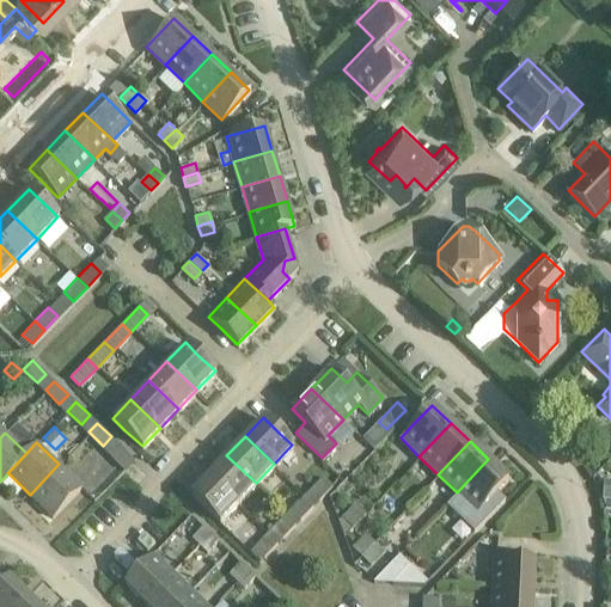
[(237,502),(256,483),(226,455),(208,474),(237,502)]
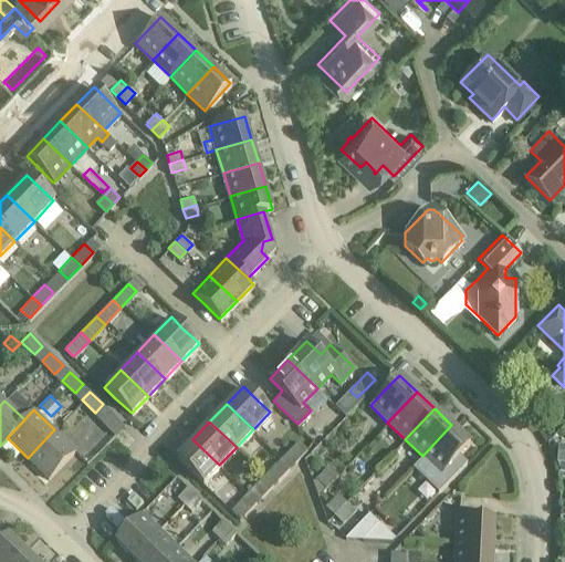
[(451,425),(422,456),(411,467),(437,491),(467,461),(458,454),(469,441),(451,425)]
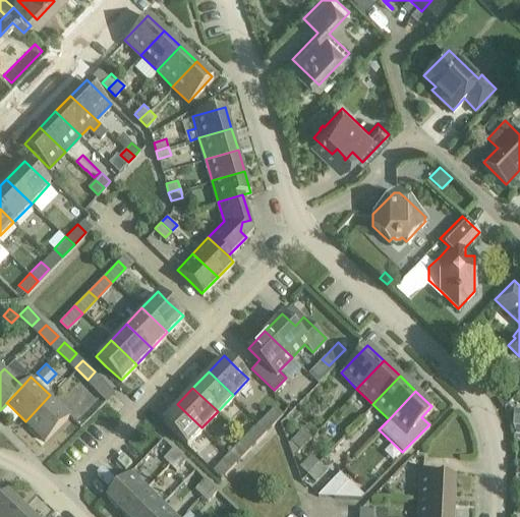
[(50,395),(25,421),(44,439),(68,413),(50,395)]
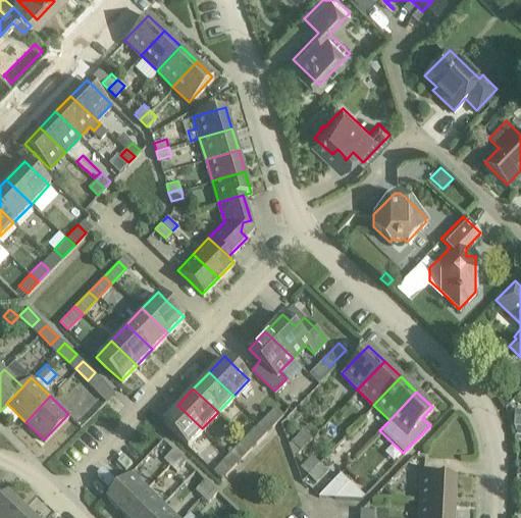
[(202,428),(177,405),(162,420),(187,445),(202,428)]
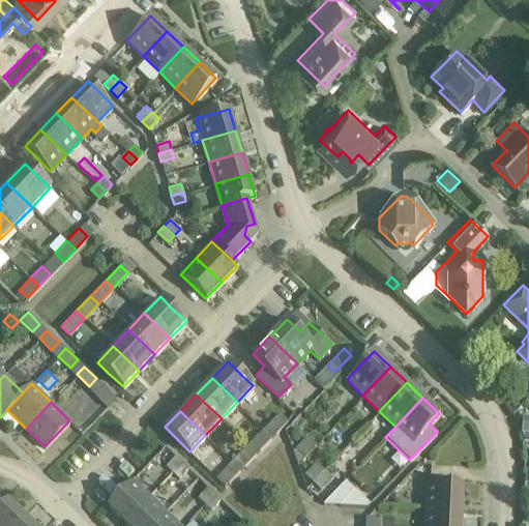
[(278,412),(263,427),(271,435),(287,419),(278,412)]
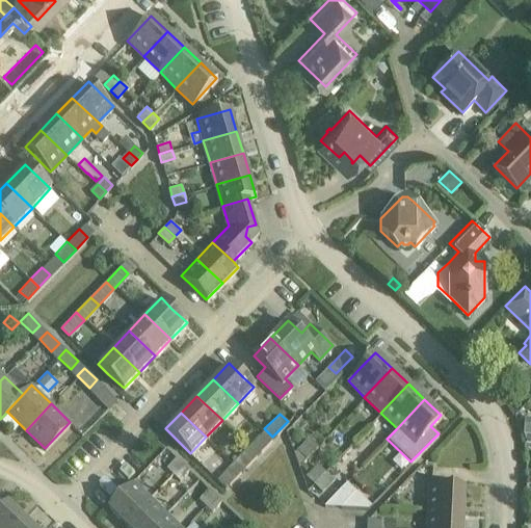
[(272,437),(264,428),(248,445),(257,453),(272,437)]
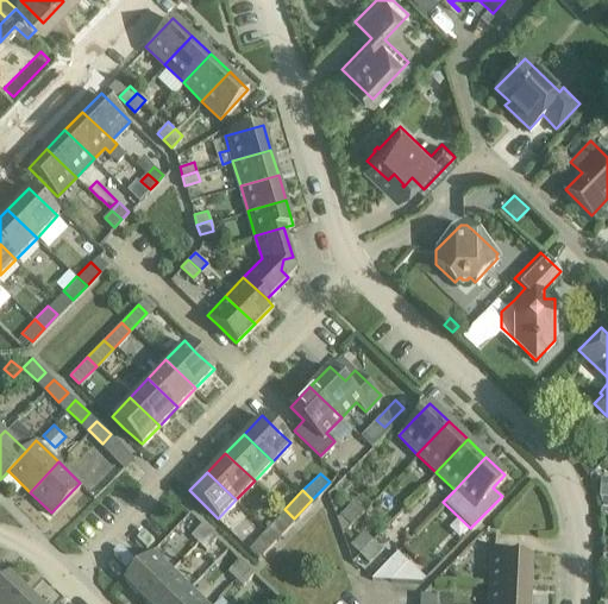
[(340,514),(337,517),(337,518),(342,532),(350,523),(351,524),(364,510),(353,498),(339,513),(340,514)]
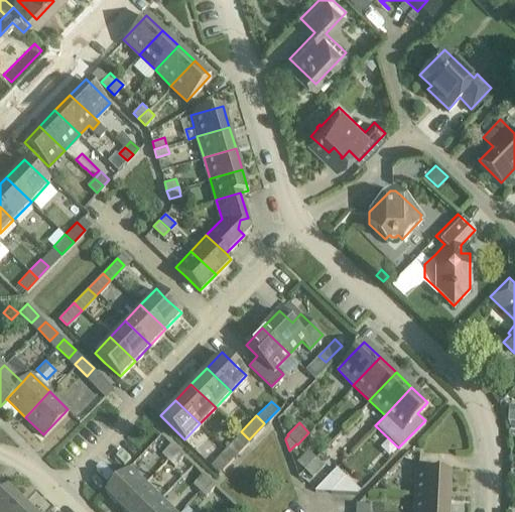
[(241,431),(226,448),(234,456),(249,439),(241,431)]
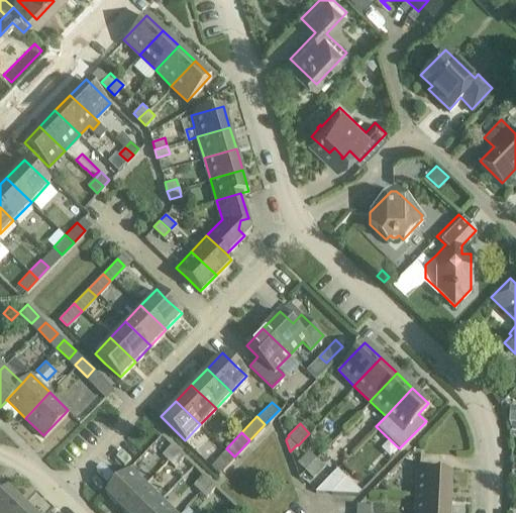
[(163,452),(169,458),(177,449),(172,443),(163,452)]
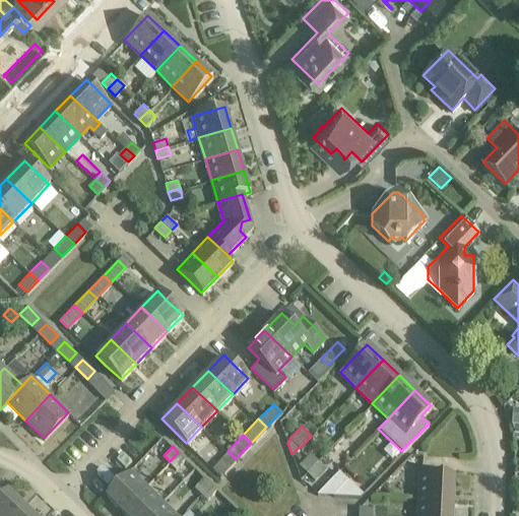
[(215,463),(223,470),(236,459),(228,451),(215,463)]
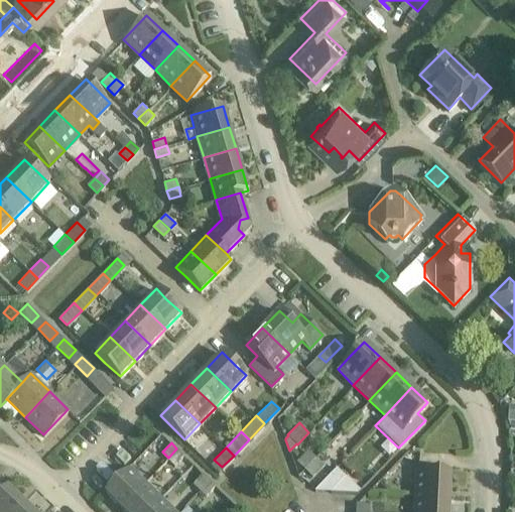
[(182,455),(176,449),(168,458),(174,463),(182,455)]
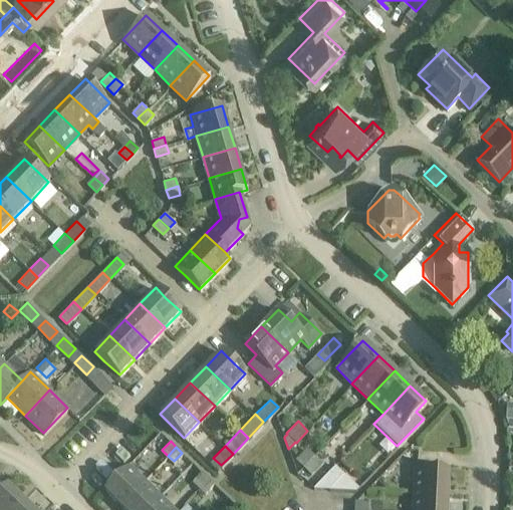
[(302,467),(314,455),(305,447),(294,459),(302,467)]
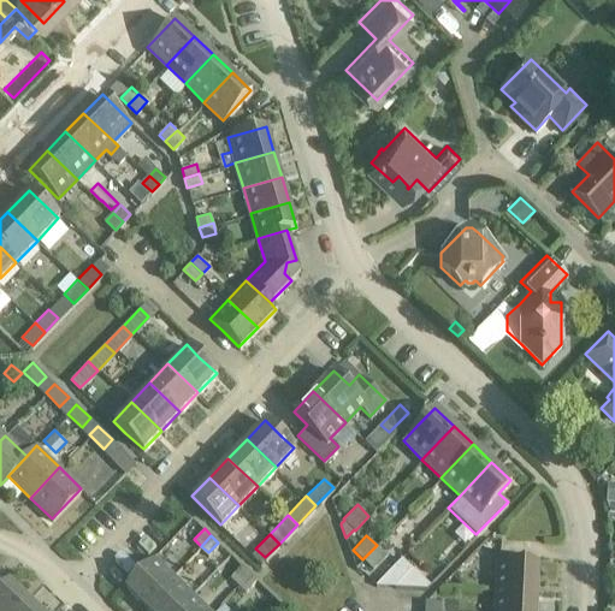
[(377,545),(362,559),(373,568),(386,553),(377,545)]
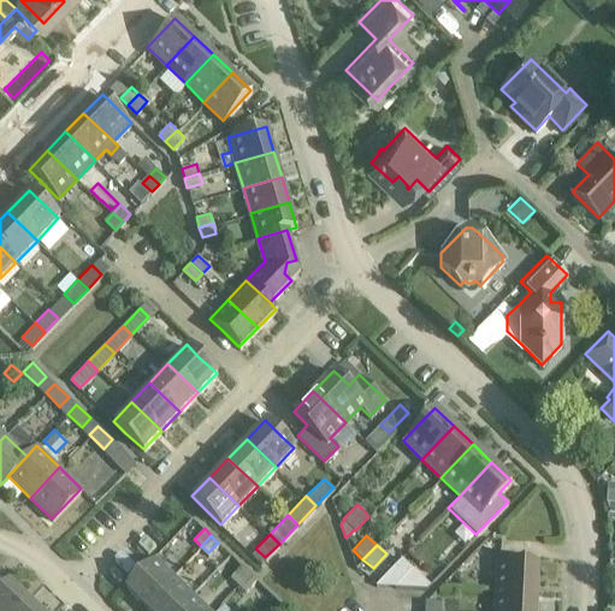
[(219,551),(212,559),(218,564),(225,557),(219,551)]
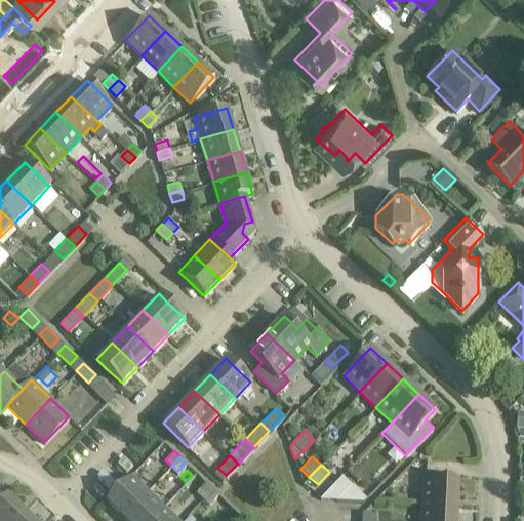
[(421,478),(420,501),(456,503),(457,480),(446,479),(447,471),(434,470),(434,479),(421,478)]
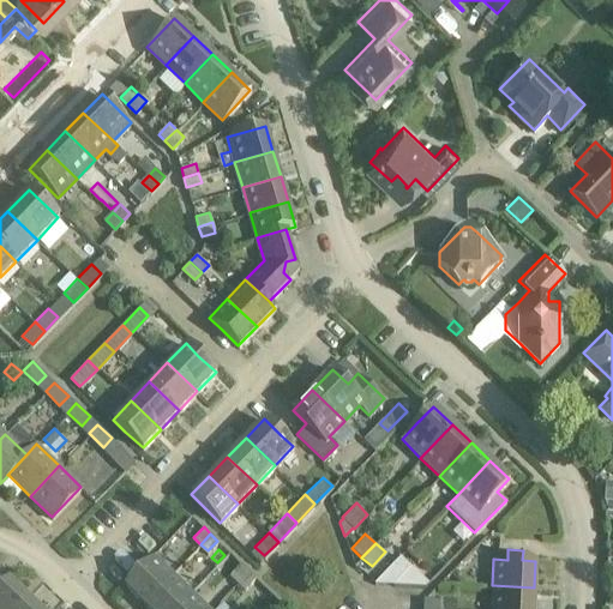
[(152,555),(125,584),(143,602),(172,573),(152,555)]
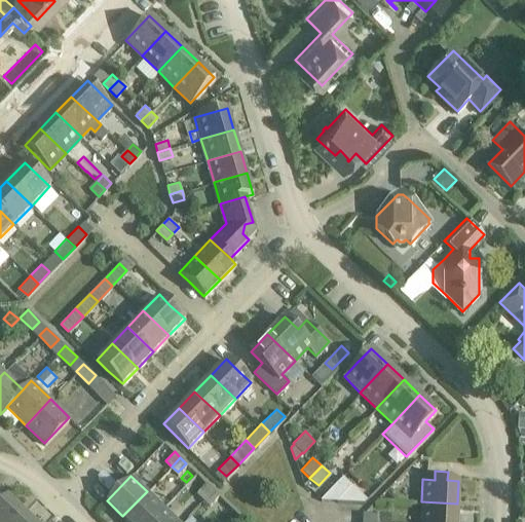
[(197,491),(203,497),(212,488),(205,482),(197,491)]
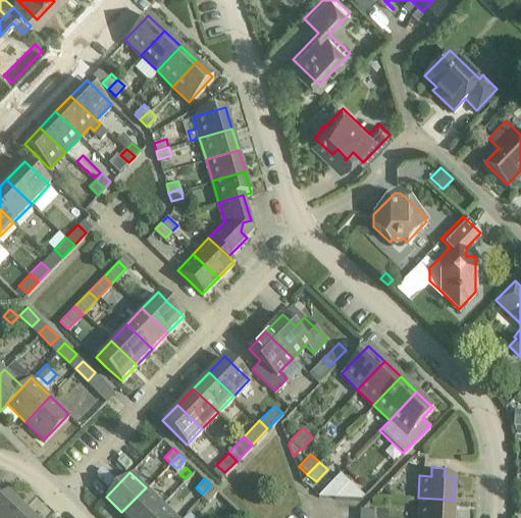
[(363,494),(349,480),(334,495),(361,496),(363,494)]
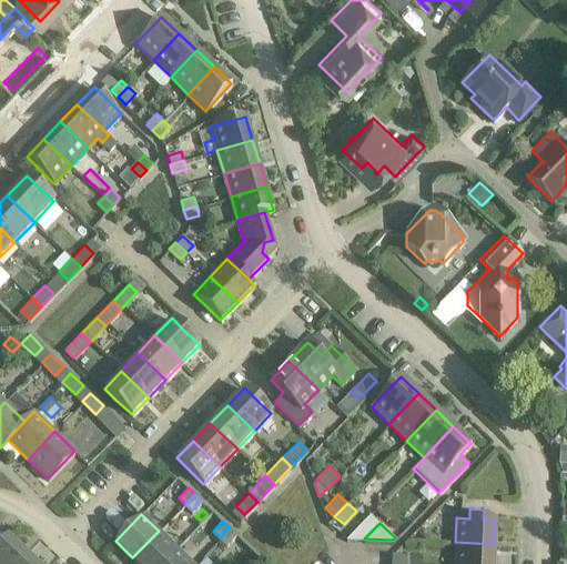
[(229,527),(220,537),(226,544),(236,534),(229,527)]
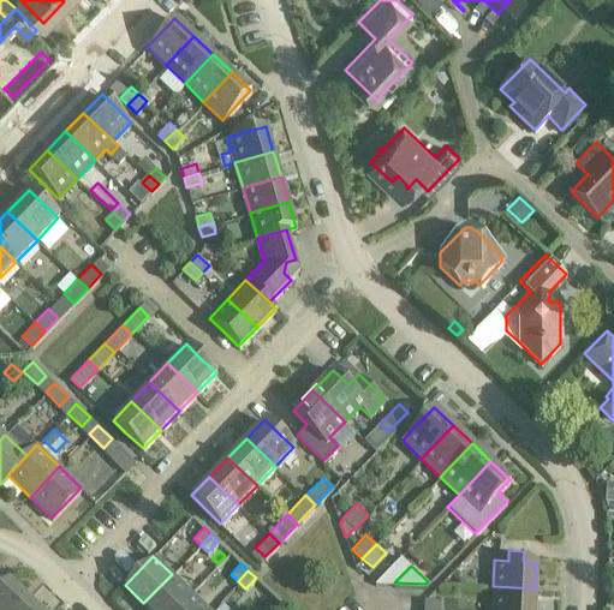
[(172,574),(143,603),(150,609),(172,609),(190,592),(172,574)]
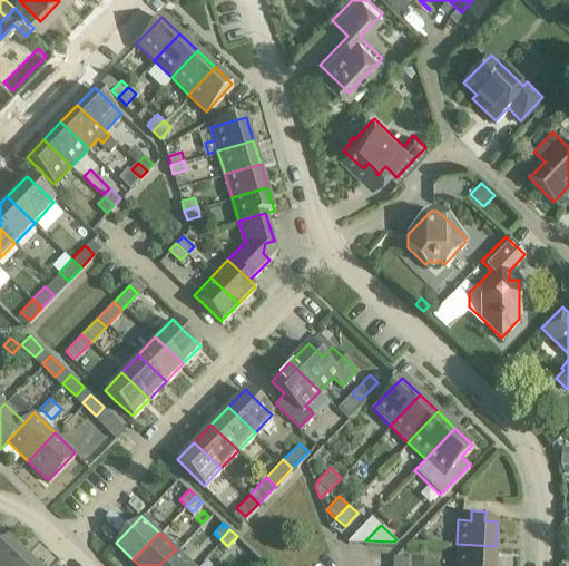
[(0,565),(12,565),(25,555),(7,537),(0,545),(0,565)]
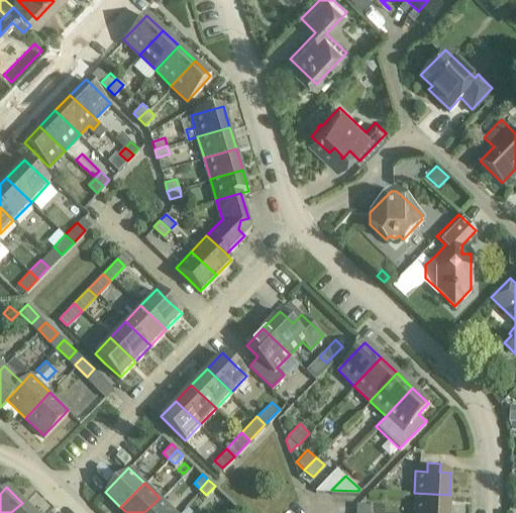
[(413,512),(448,512),(449,495),(414,493),(413,512)]
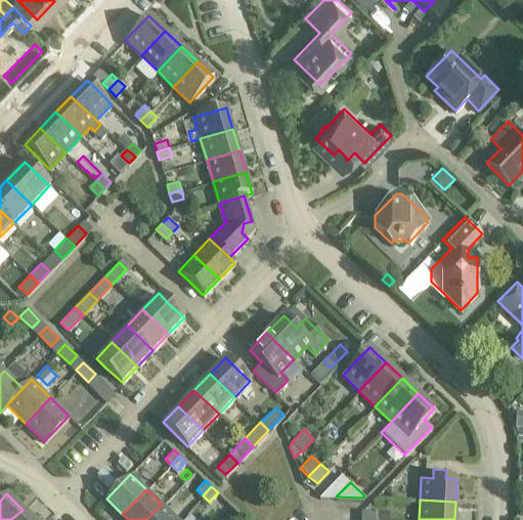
[(177,519),(162,505),(146,519),(177,519)]
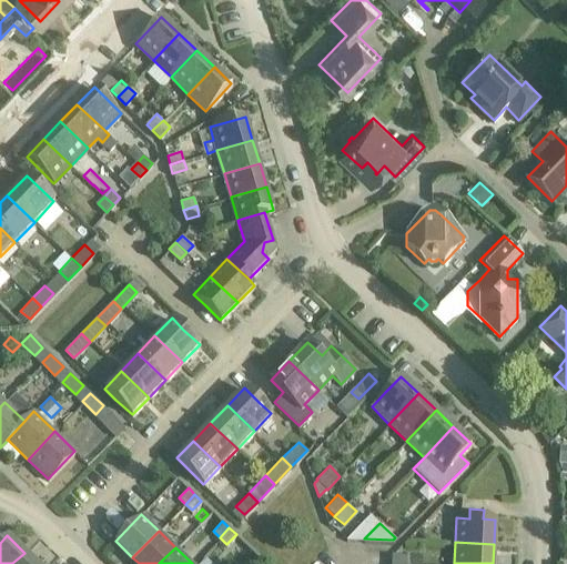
[(37,563),(24,553),(12,563),(37,563)]
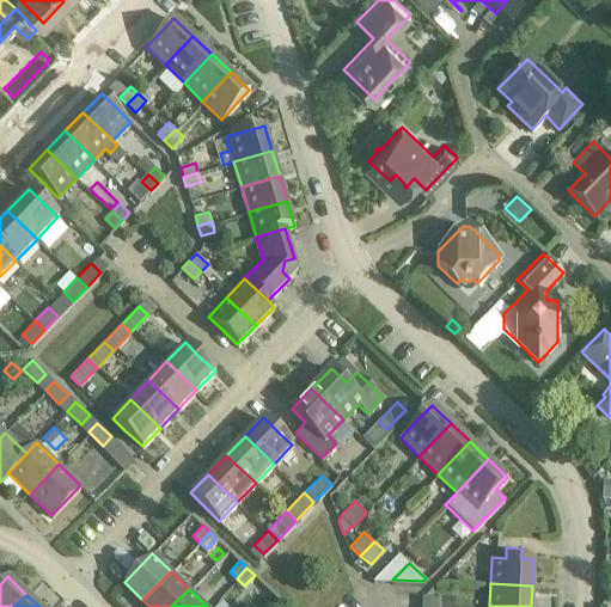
[(439,596),(438,596),(422,595),(422,596),(420,595),(420,602),(422,602),(422,606),(429,606),(453,606),(454,595),(443,595),(443,598),(439,598),(439,596)]
